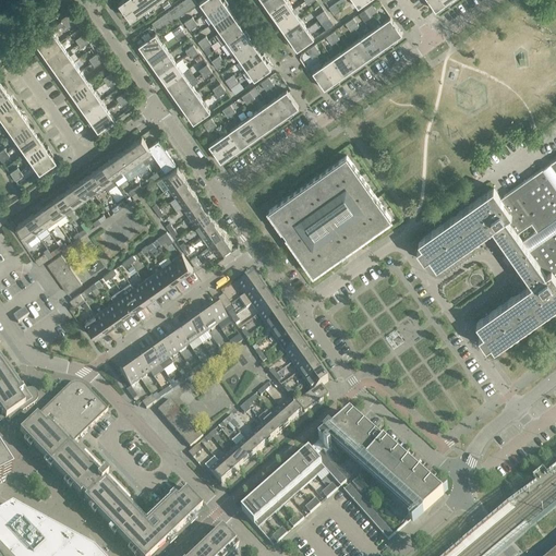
[(158,0),(122,0),(117,4),(129,21),(158,0)]
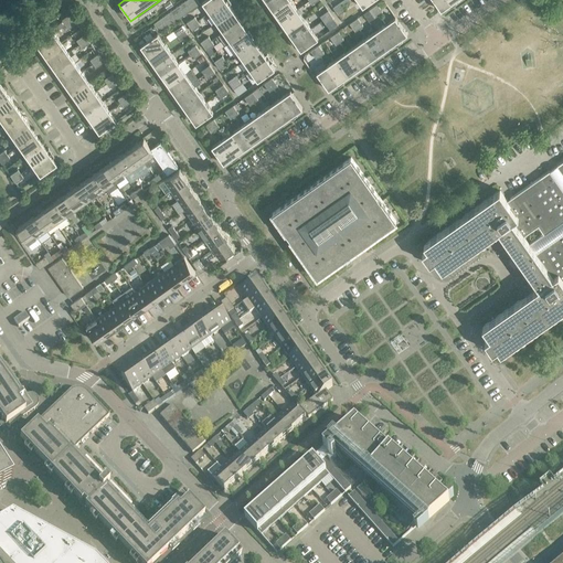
[(194,9),(188,0),(186,2),(191,11),(194,9)]
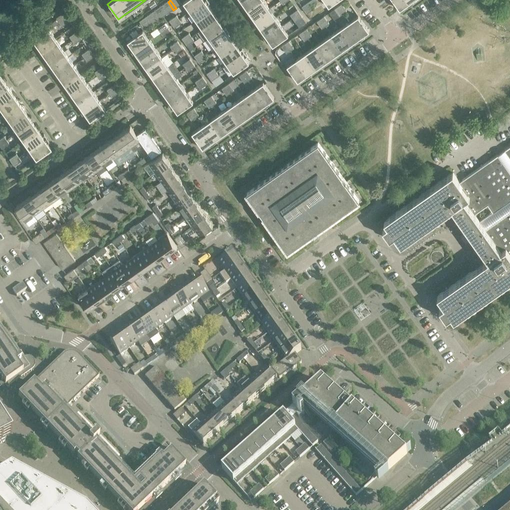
[(187,0),(181,4),(187,14),(205,1),(204,0),(187,0)]
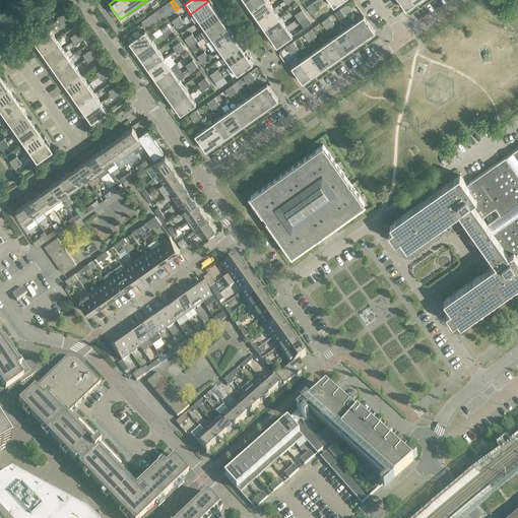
[(265,1),(263,0),(248,0),(243,4),(249,13),(265,1)]
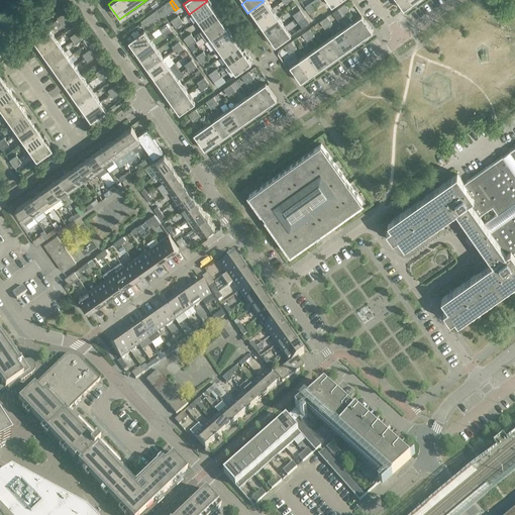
[(323,0),(330,9),(341,0),(323,0)]
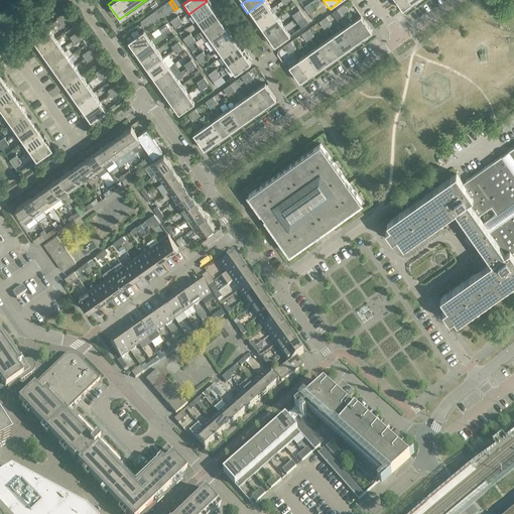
[(411,7),(406,0),(392,0),(401,12),(406,8),(408,10),(411,7)]
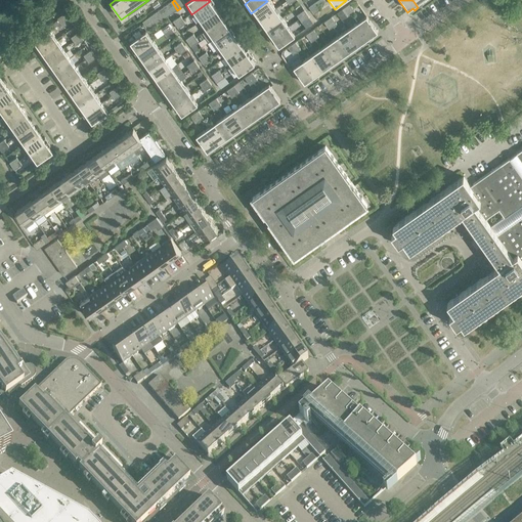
[(213,5),(210,1),(191,14),(199,23),(214,11),(211,6),(213,5)]
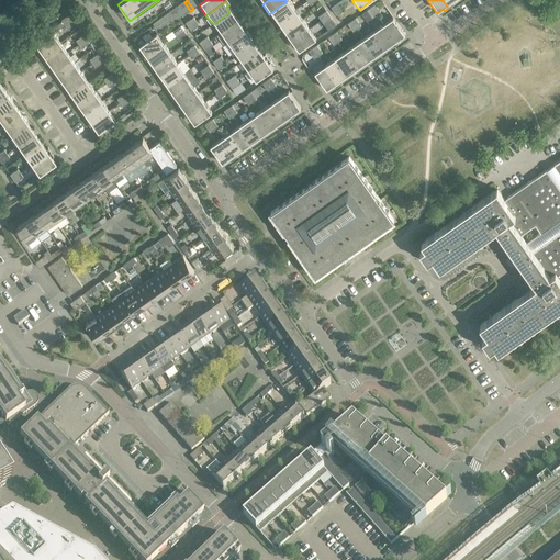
[(293,11),(287,1),(269,14),(277,23),(293,11)]
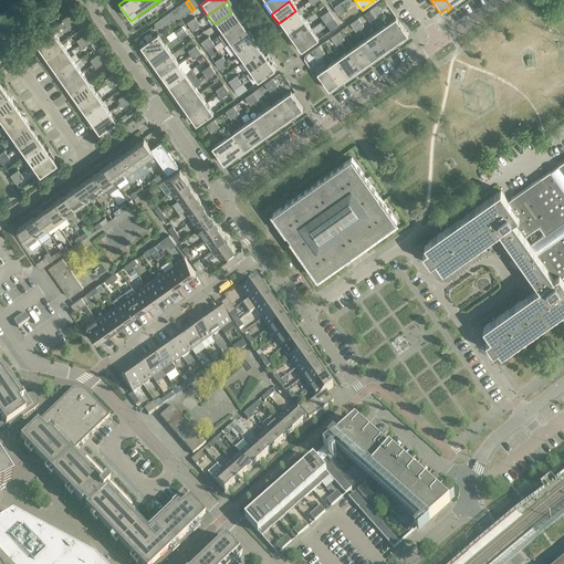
[(191,11),(186,2),(183,3),(189,12),(191,11)]
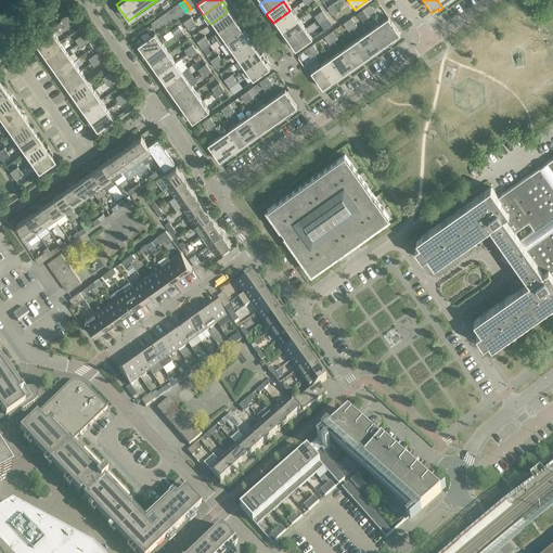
[(185,12),(179,3),(177,5),(182,14),(185,12)]
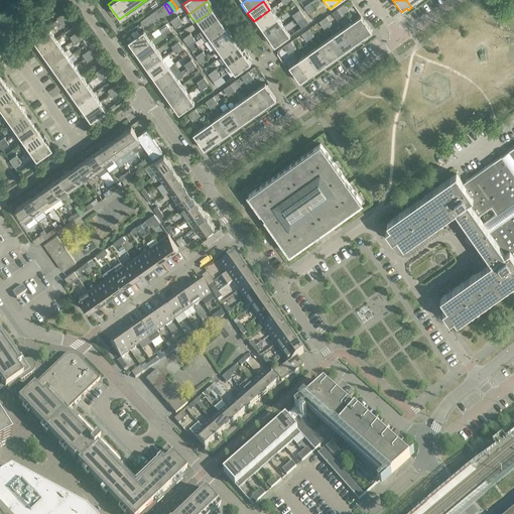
[(309,3),(301,9),(304,12),(311,7),(309,3)]
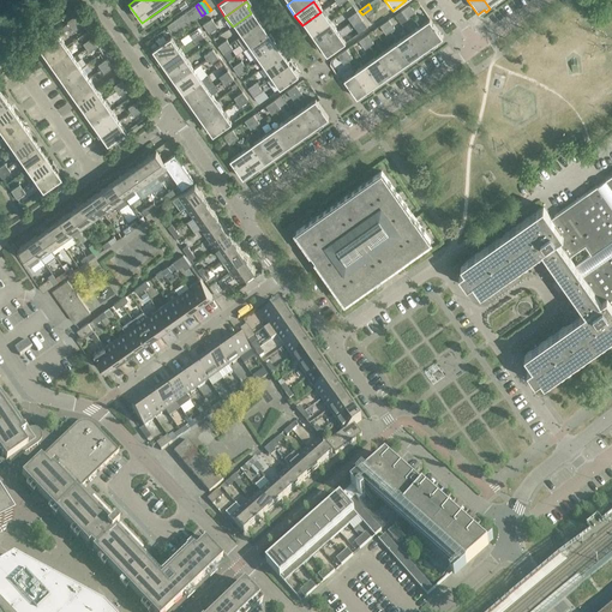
[(202,16),(196,6),(192,9),(199,18),(202,16)]
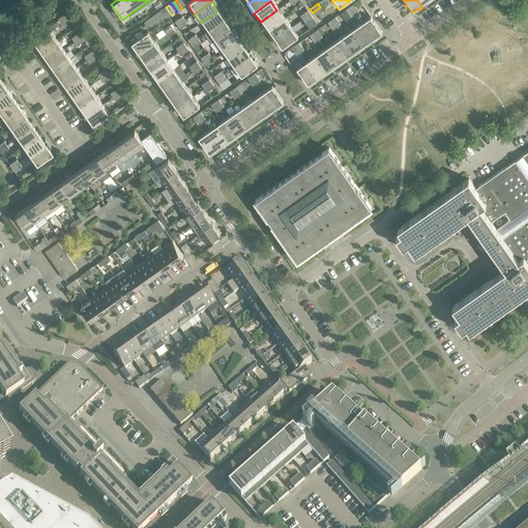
[(356,13),(351,6),(348,8),(353,17),(356,13)]
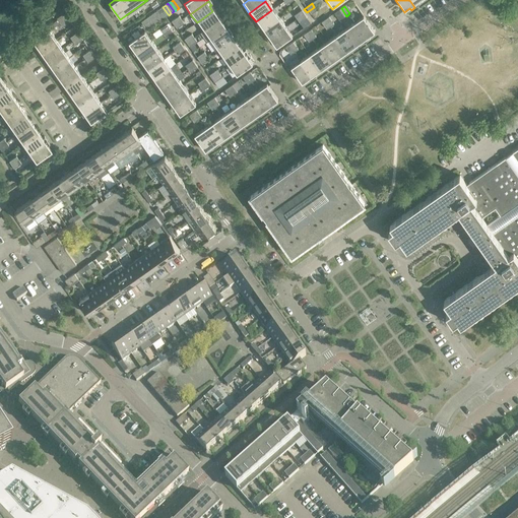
[(169,15),(163,7),(160,9),(166,17),(169,15)]
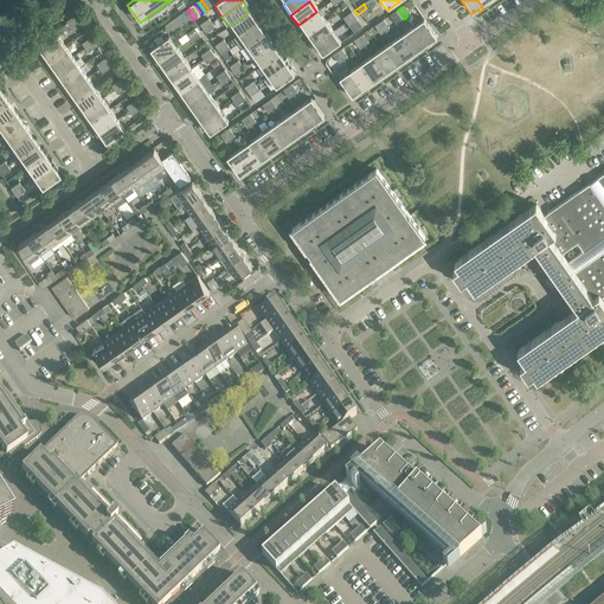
[(370,13),(366,8),(358,14),(360,19),(370,13)]
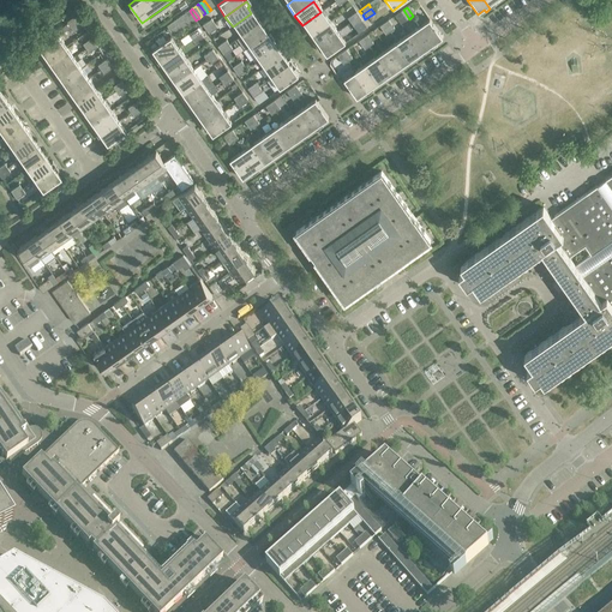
[(409,19),(403,10),(399,13),(405,22),(409,19)]
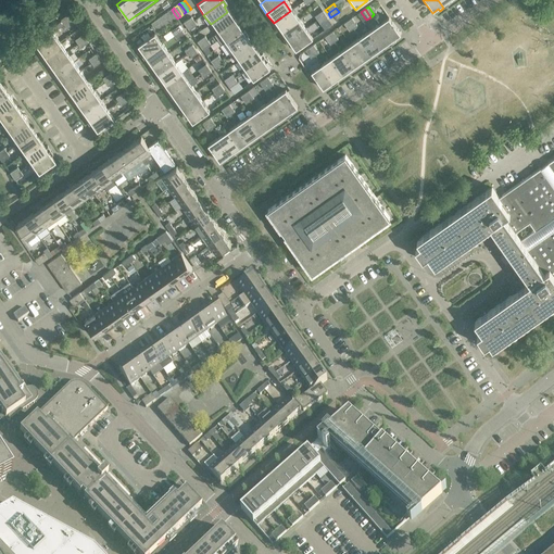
[(177,19),(172,10),(168,11),(175,21),(177,19)]
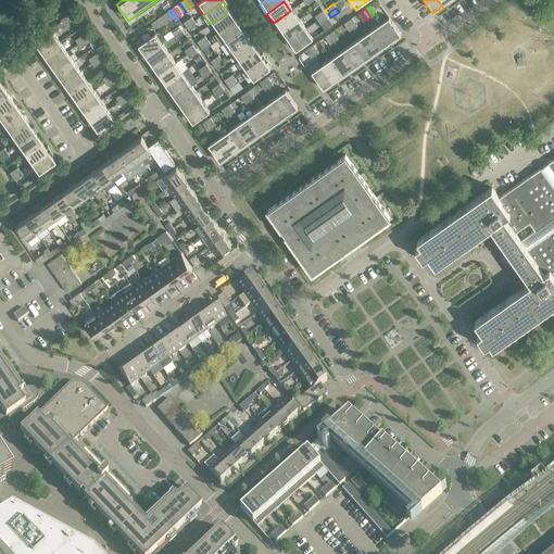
[(175,21),(168,11),(166,13),(172,22),(175,21)]
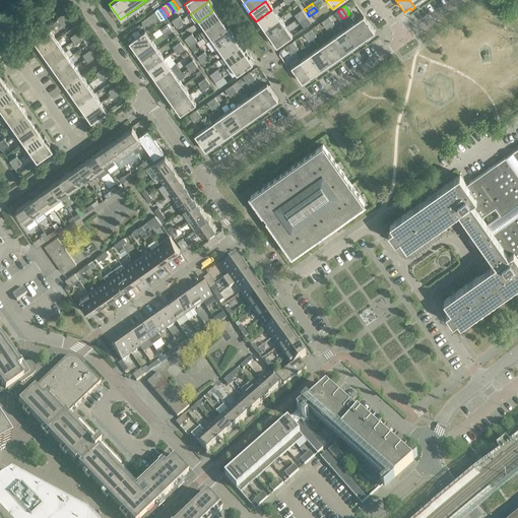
[(277,19),(271,10),(256,21),(262,30),(277,19)]
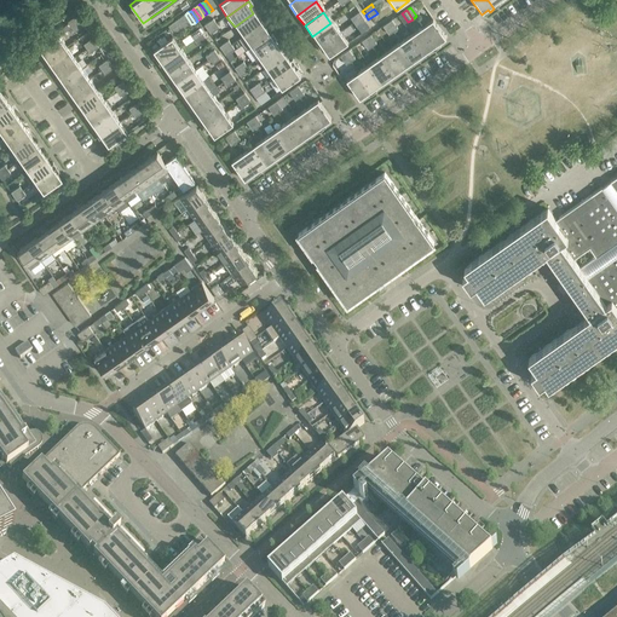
[(260,24),(253,13),(235,27),(242,38),(260,24)]
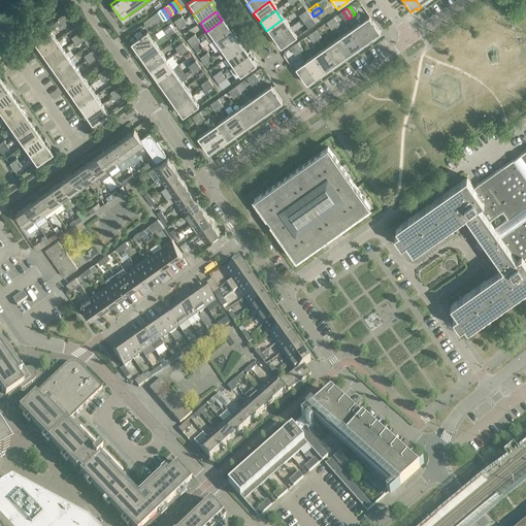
[(163,21),(158,12),(155,14),(161,23),(163,21)]
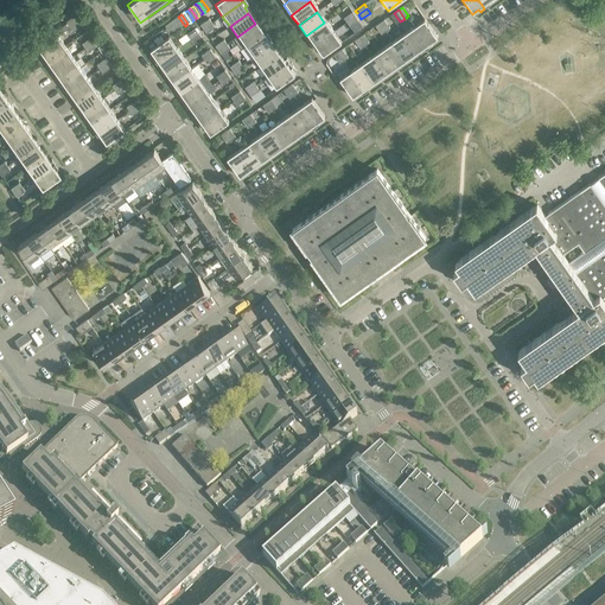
[(354,18),(350,14),(342,20),(344,24),(354,18)]
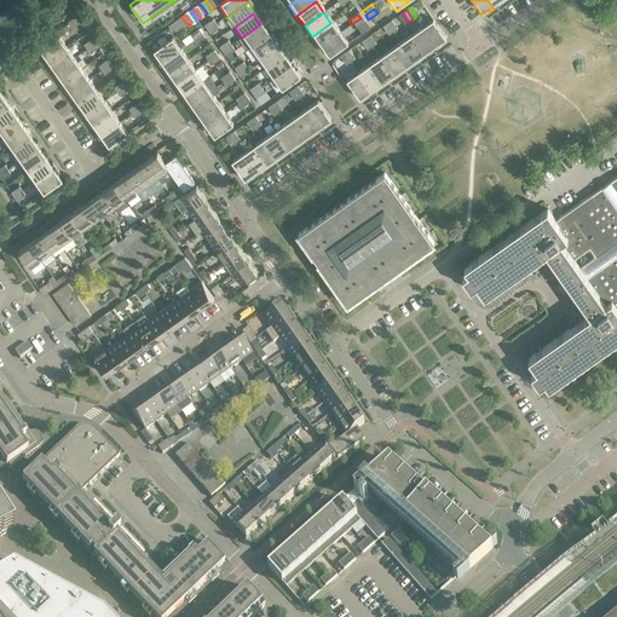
[(189,27),(182,17),(179,19),(185,29),(189,27)]
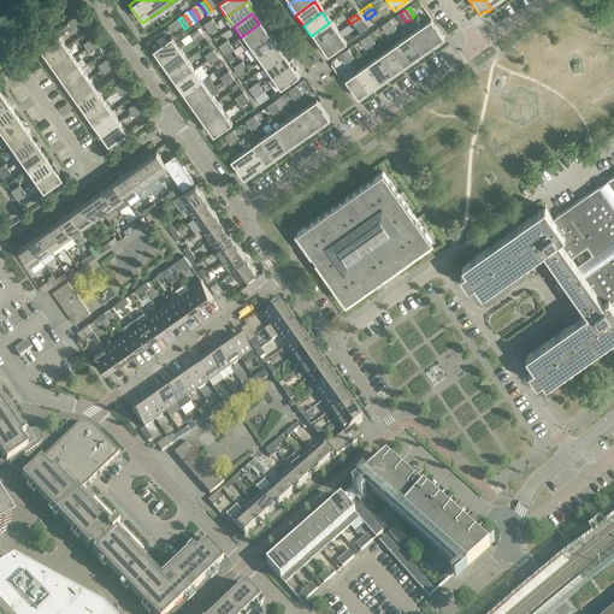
[(361,23),(359,18),(349,24),(353,29),(361,23)]
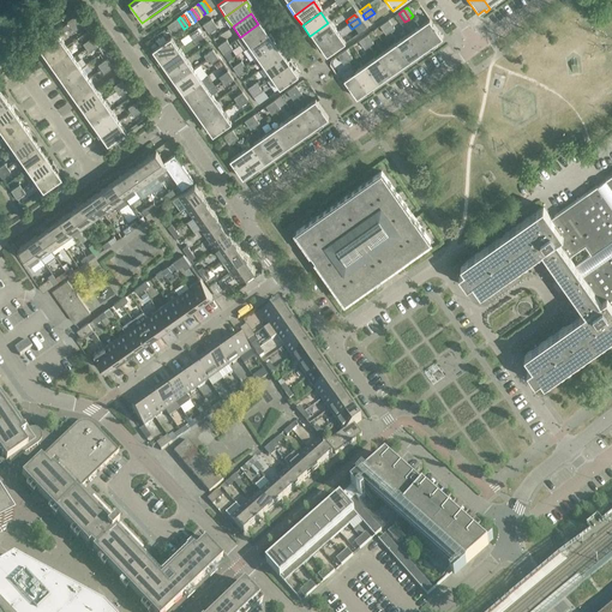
[(77,24),(75,19),(66,25),(69,30),(77,24)]
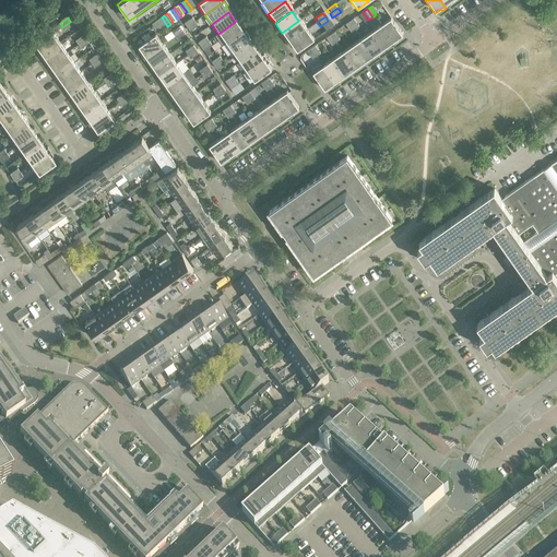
[(167,26),(162,18),(158,20),(165,28),(167,26)]
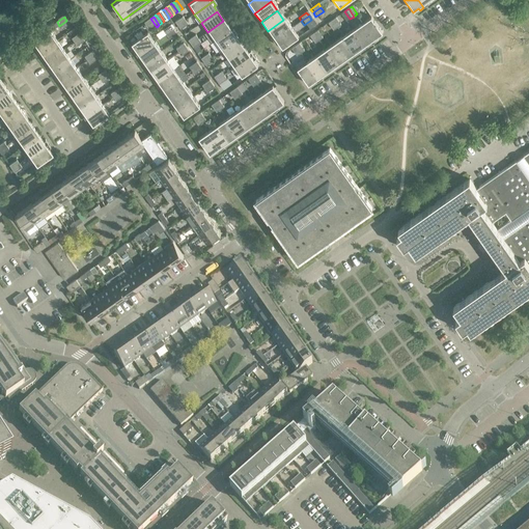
[(157,27),(150,19),(147,20),(154,28),(157,27)]
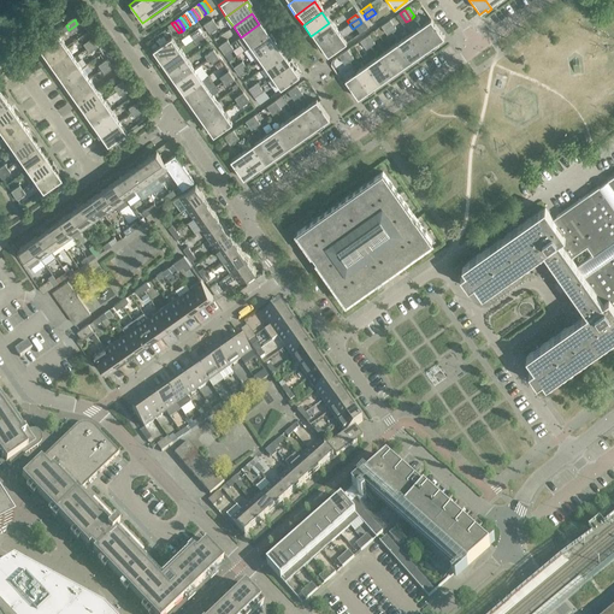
[(210,22),(201,28),(204,31),(213,25),(210,22)]
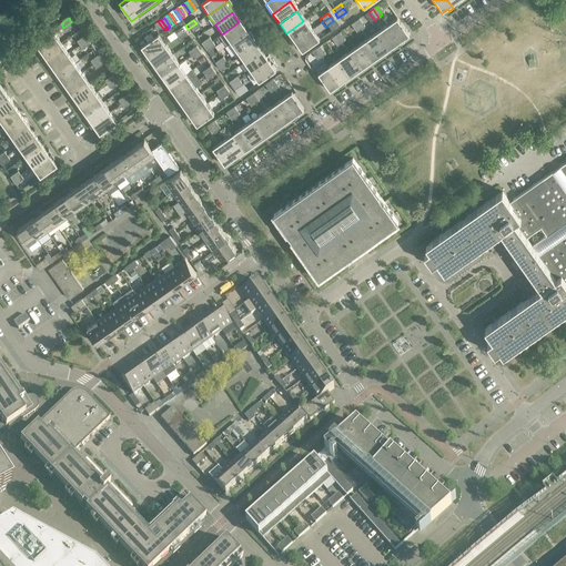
[(363,29),(357,20),(353,23),(359,31),(363,29)]
